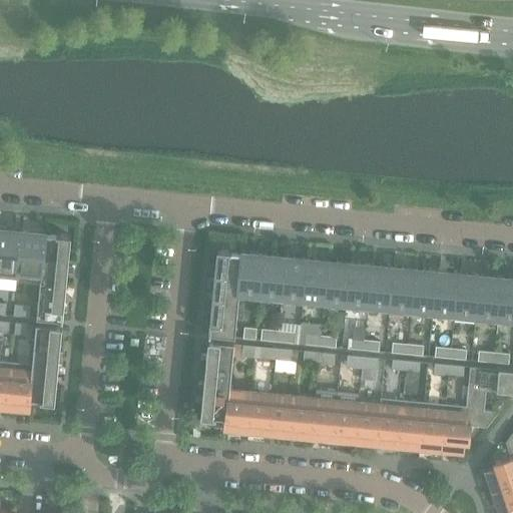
[(0,277),(17,279),(22,231),(19,230),(19,232),(14,231),(14,230),(6,229),(6,225),(0,224),(0,277)]
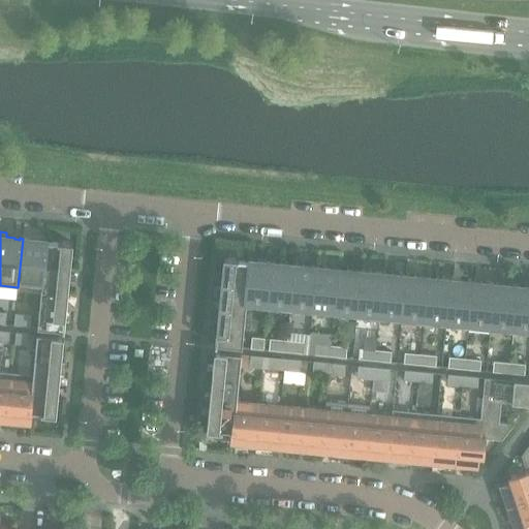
[(44,266),(48,242),(39,241),(39,240),(23,239),(18,287),(19,287),(19,280),(42,282),(44,267),(44,266)]
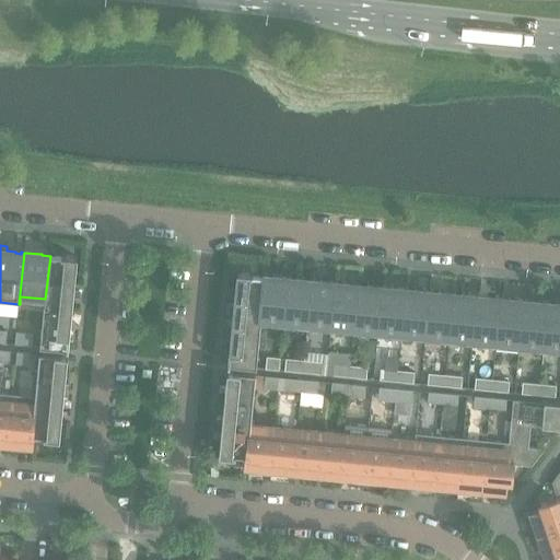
[(76,273),(77,257),(61,256),(61,257),(50,256),(47,281),(47,282),(74,284),(74,279),(73,279),(74,273),(76,273)]
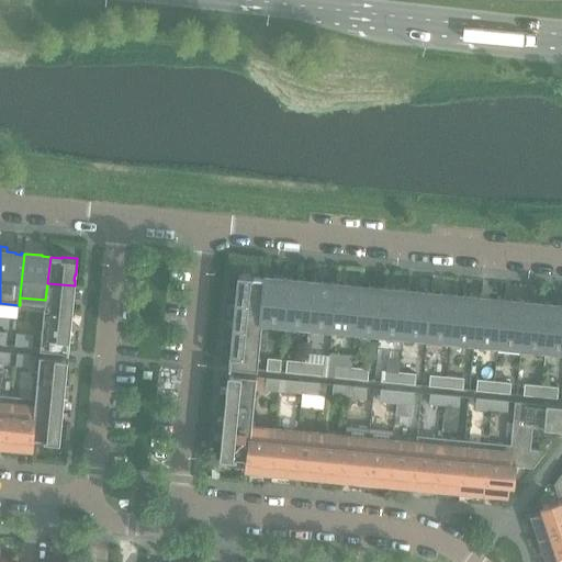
[(262,304),(265,278),(254,277),(254,276),(238,274),(236,290),(237,290),(237,295),(236,295),(235,301),(262,304)]
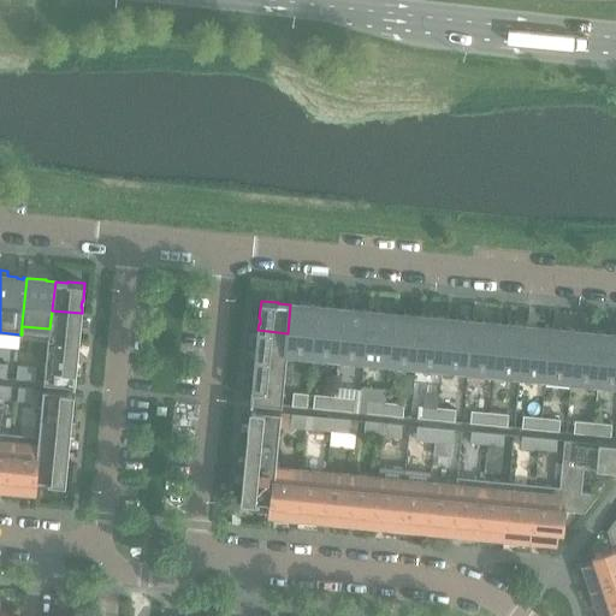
[(312,354),(317,306),(300,304),(300,306),(290,304),(288,333),(286,351),(312,354)]
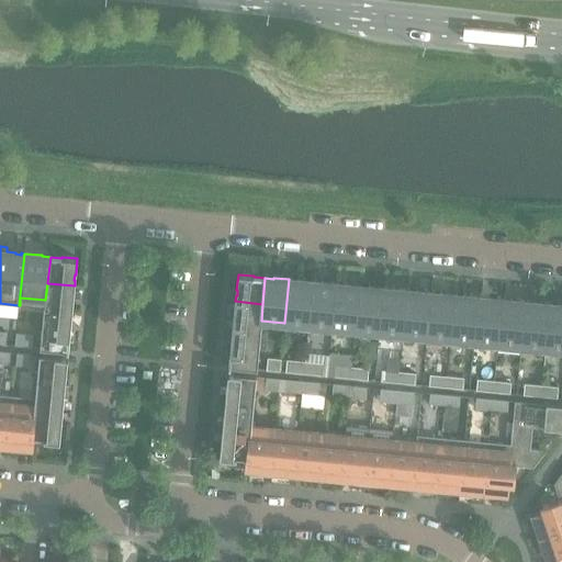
[(308,325),(312,281),(298,280),(296,281),(291,280),(291,279),(289,279),(284,323),(308,325)]
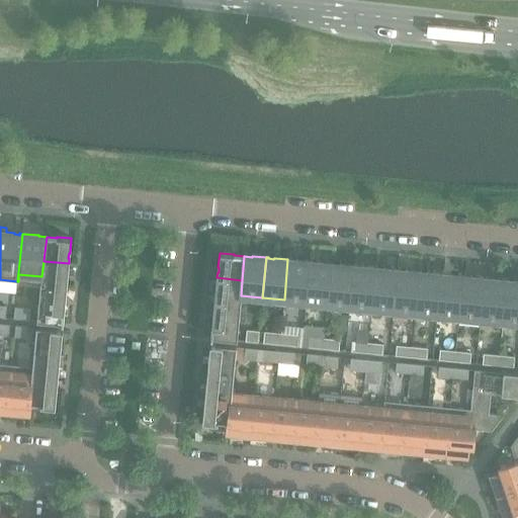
[(306,301),(310,261),(295,260),(295,261),(290,260),(290,259),(287,259),(284,299),(306,301)]
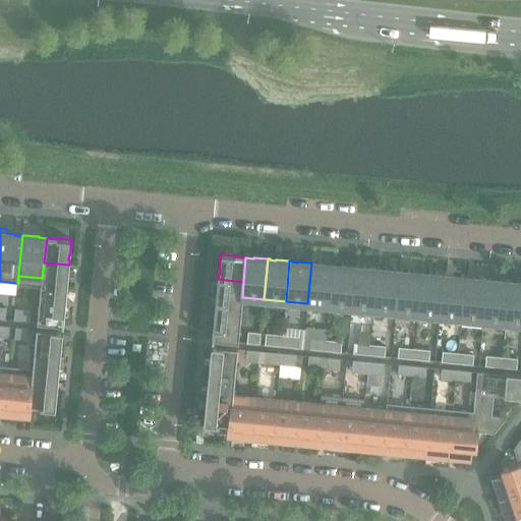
[(68,279),(69,265),(44,263),(42,278),(41,287),(67,289),(67,284),(66,284),(67,279),(68,279)]
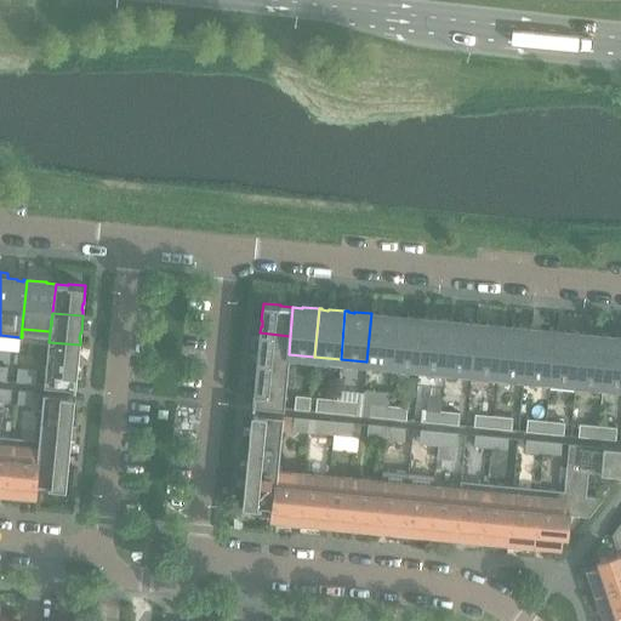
[(393,364),(397,315),(381,314),(380,315),(374,315),(374,313),(371,313),(366,362),(393,364)]
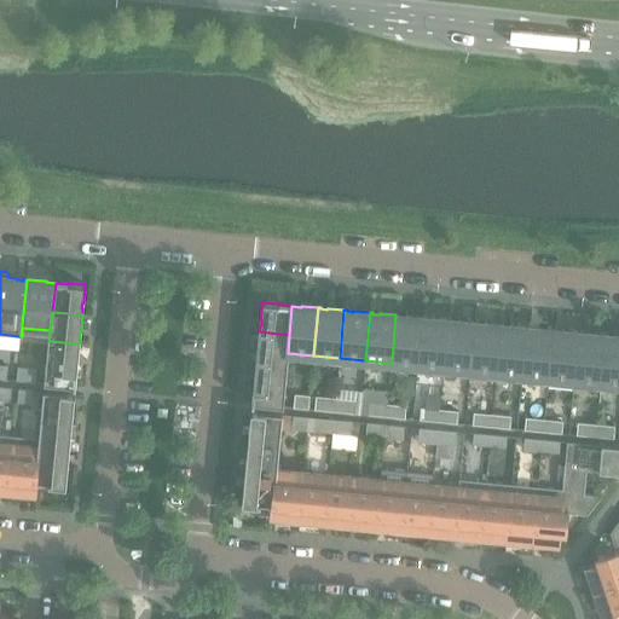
[(417,365),(422,317),(405,316),(405,317),(399,317),(399,316),(395,314),(392,363),(417,365)]
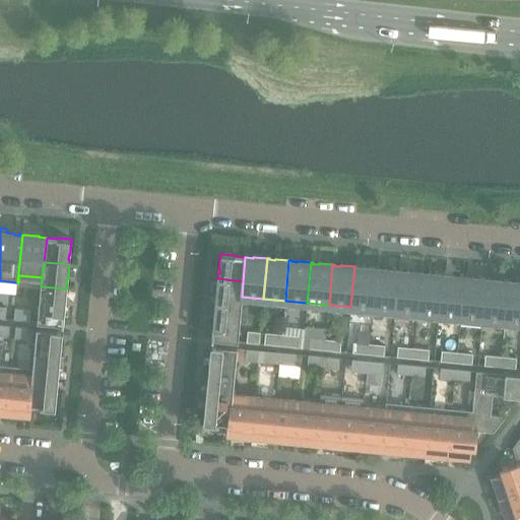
[(373,309),(376,268),(363,267),(362,268),(356,268),(356,267),(354,266),(350,307),(373,309)]
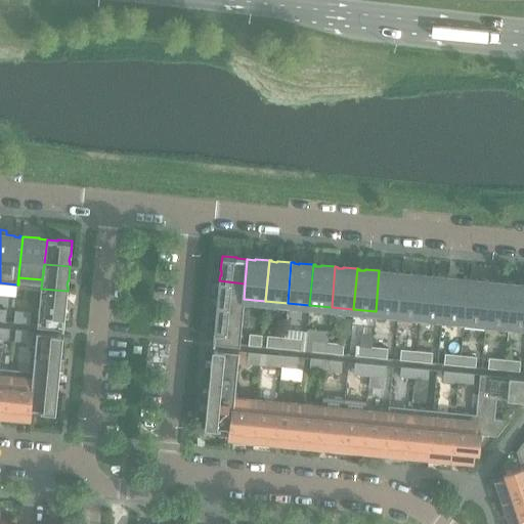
[(397,313),(401,272),(387,271),(387,272),(382,272),(382,271),(379,270),(376,311),(397,313)]
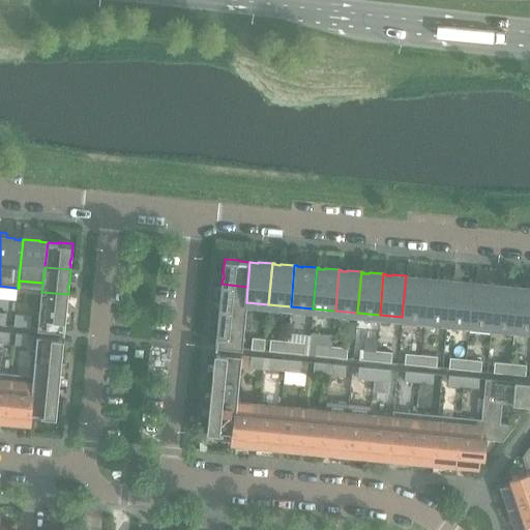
[(424,319),(429,278),(414,276),(414,277),(409,277),(409,276),(406,275),(402,317),(424,319)]
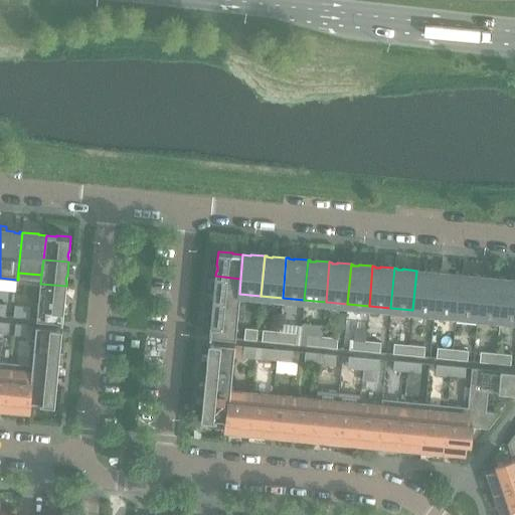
[(435,313),(439,273),(424,271),(424,272),(418,272),(418,271),(416,271),(412,310),(435,313)]
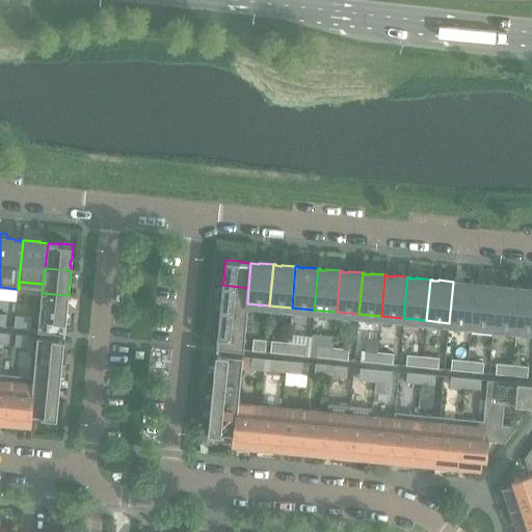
[(471,325),(475,284),(460,282),(460,284),(455,283),(455,282),(453,282),(449,323),(471,325)]
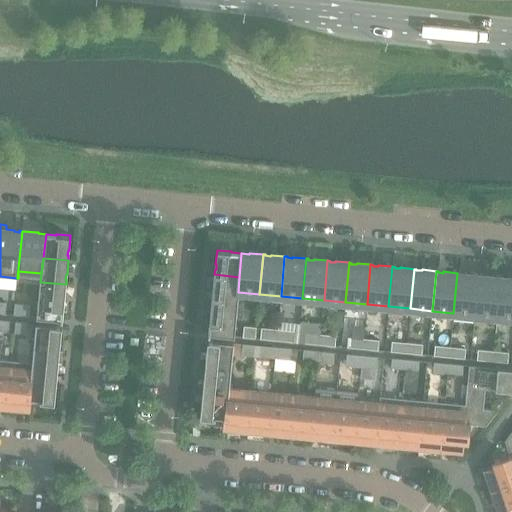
[(475,315),(479,275),(465,273),(465,275),(459,274),(459,273),(457,273),(453,313),(475,315)]
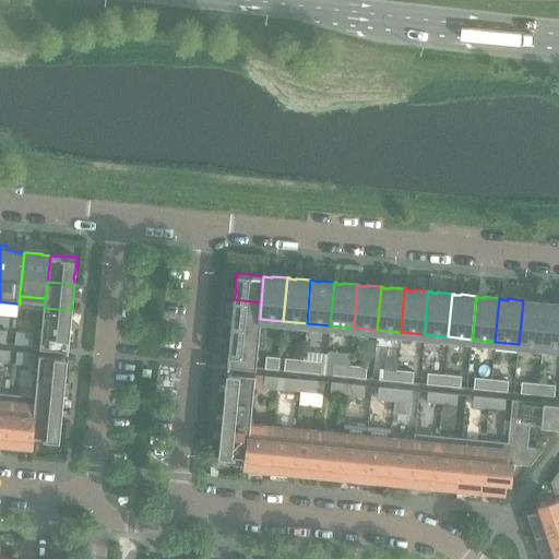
[(260,319),(261,302),(234,299),(233,314),(234,314),(233,320),(232,320),(232,325),(259,329),(260,319)]
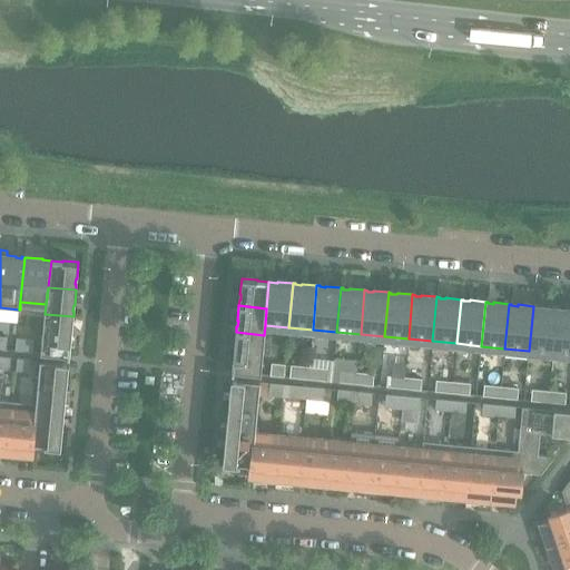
[(552,353),(557,308),(541,307),(541,308),(536,307),(536,306),(533,306),(529,351),(552,353)]
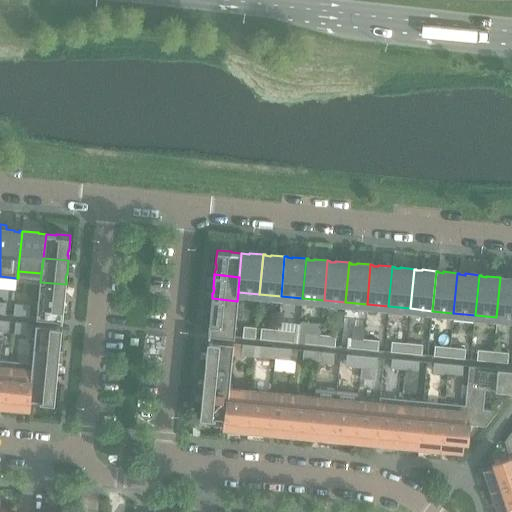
[(511,318),(511,278),(508,278),(508,279),(502,278),(502,277),(500,277),(496,317),(511,318)]
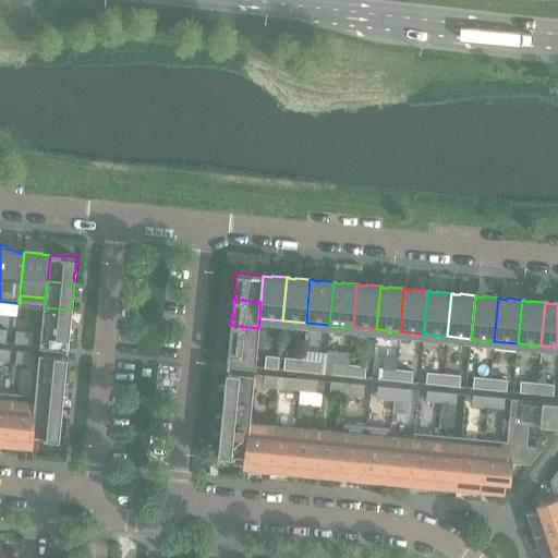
[(69,330),(69,325),(70,325),(72,310),(44,307),(40,346),(68,349),(70,330),(69,330)]
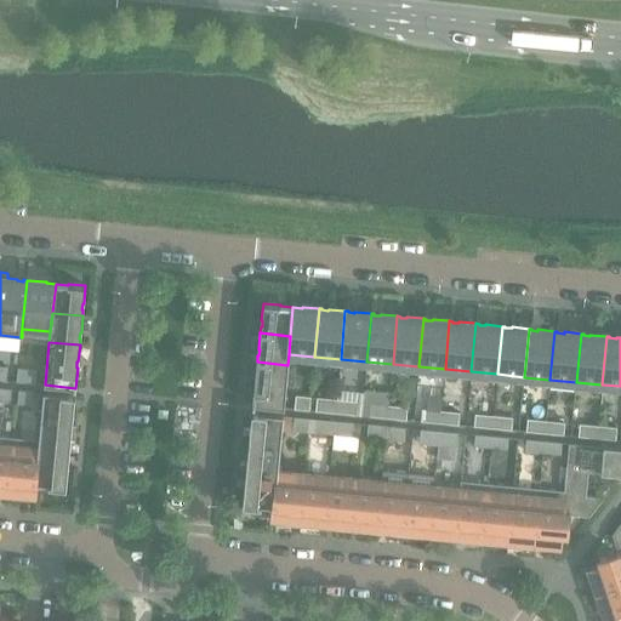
[(284,408),(288,365),(257,362),(255,379),(257,379),(256,385),(255,385),(252,405),(284,408)]
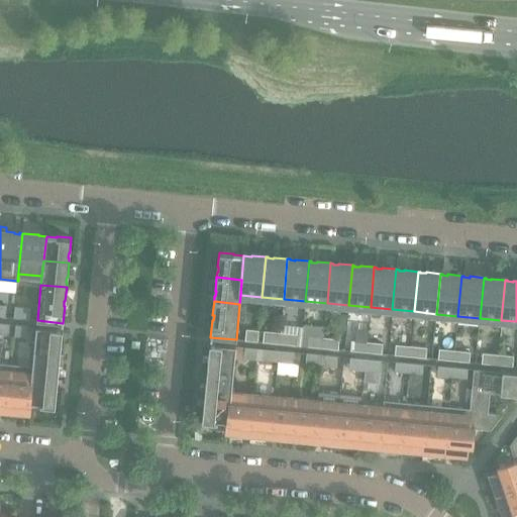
[(29,319),(30,308),(15,307),(13,318),(29,319)]
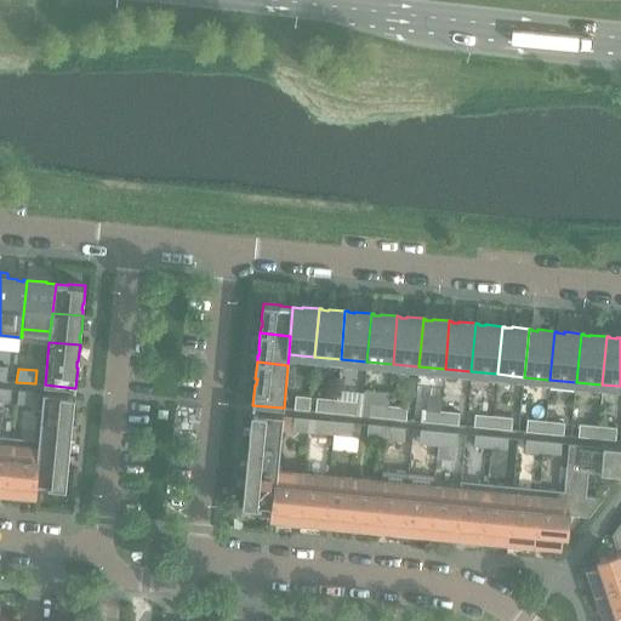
[(0,399),(10,402),(11,389),(0,388),(0,399)]
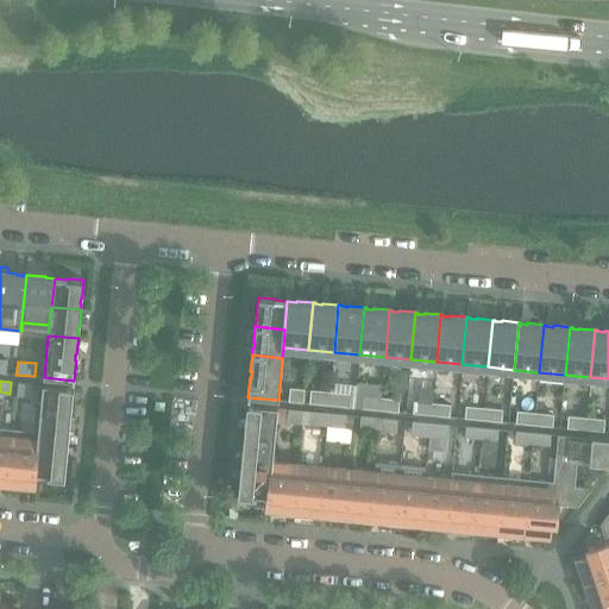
[(31,395),(32,384),(18,383),(17,394),(31,395)]
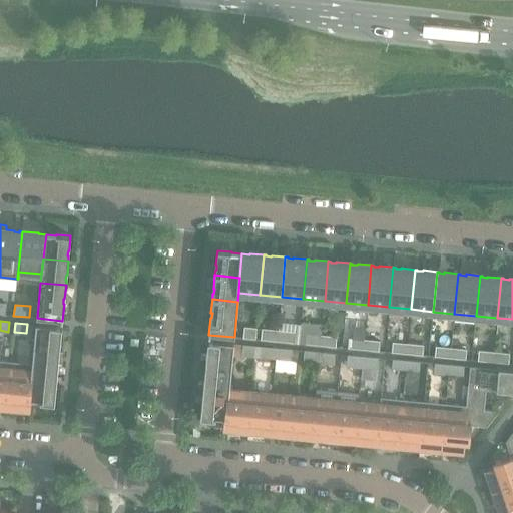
[(59,339),(60,334),(61,334),(62,327),(36,325),(34,350),(59,352),(60,339),(59,339)]
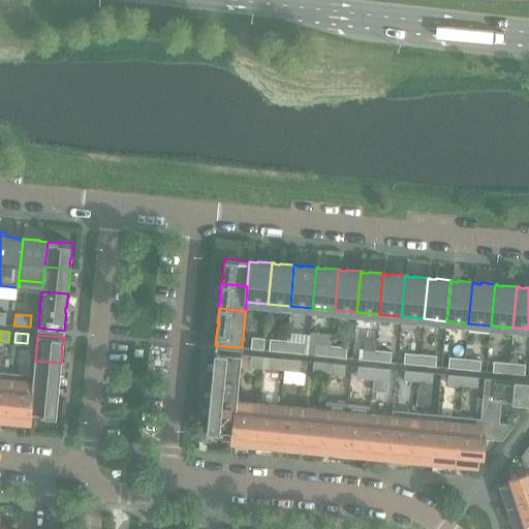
[(263,349),(265,338),(252,337),(251,348),(263,349)]
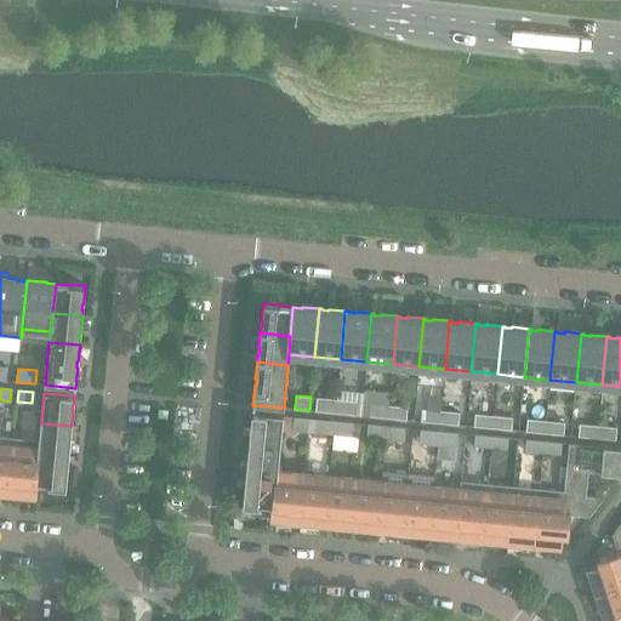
[(335,412),(336,400),(317,398),(315,411),(335,412)]
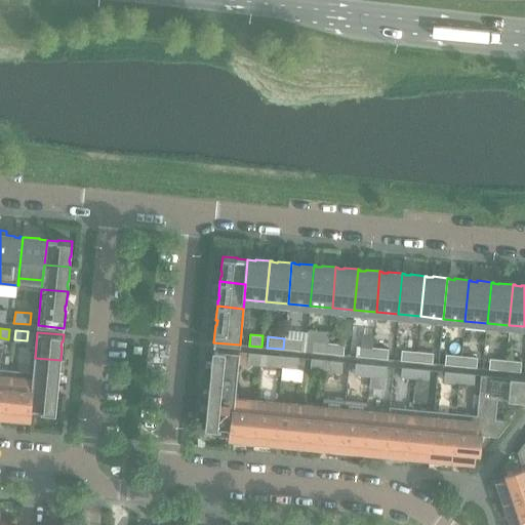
[(299,351),(301,339),(284,338),(283,349),(299,351)]
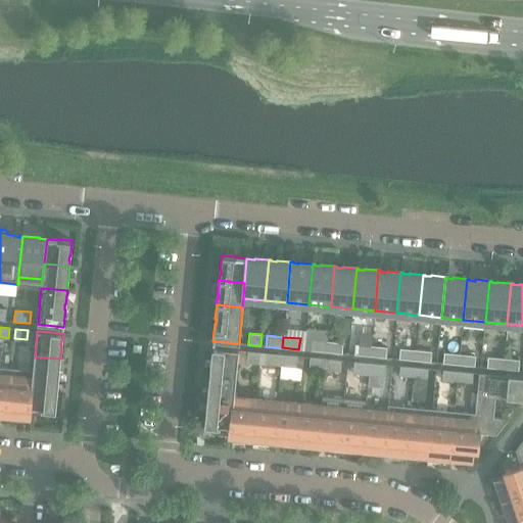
[(326,352),(327,341),(312,339),(311,350),(326,352)]
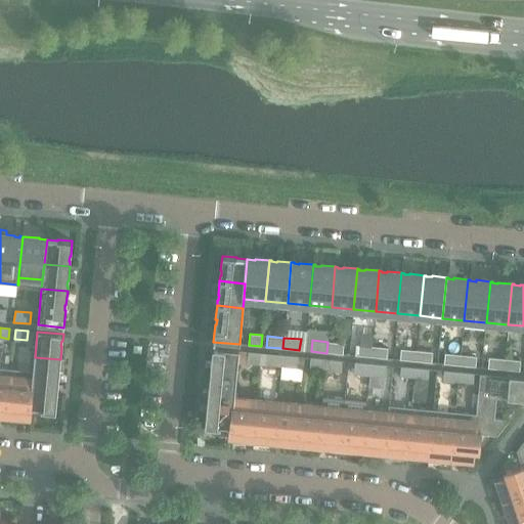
[(343,354),(344,343),(328,342),(326,353),(343,354)]
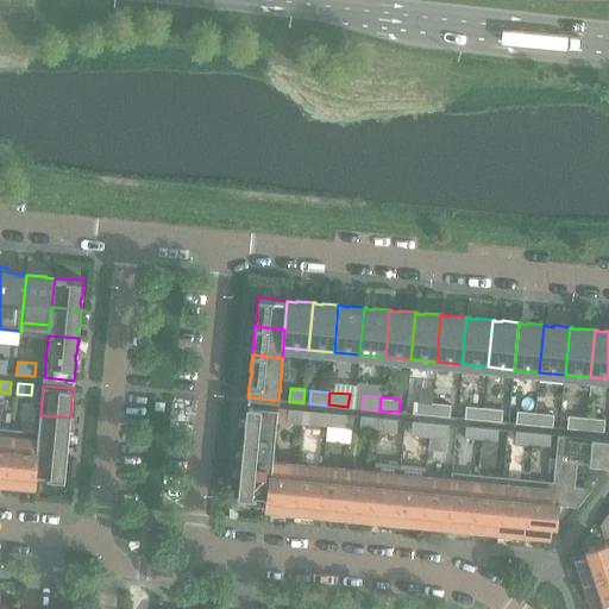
[(431,415),(432,402),(414,400),(413,413),(431,415)]
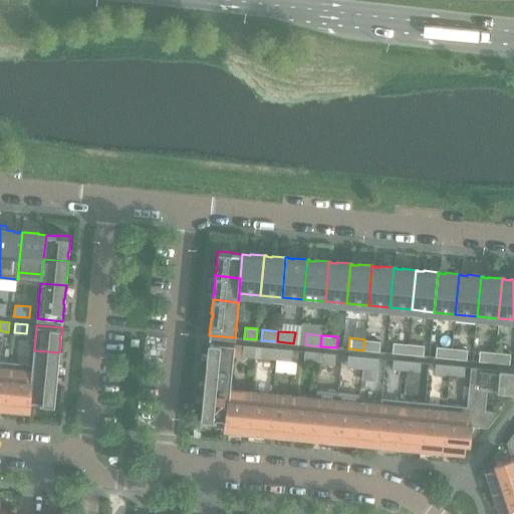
[(379,351),(380,340),(364,339),(363,350),(379,351)]
